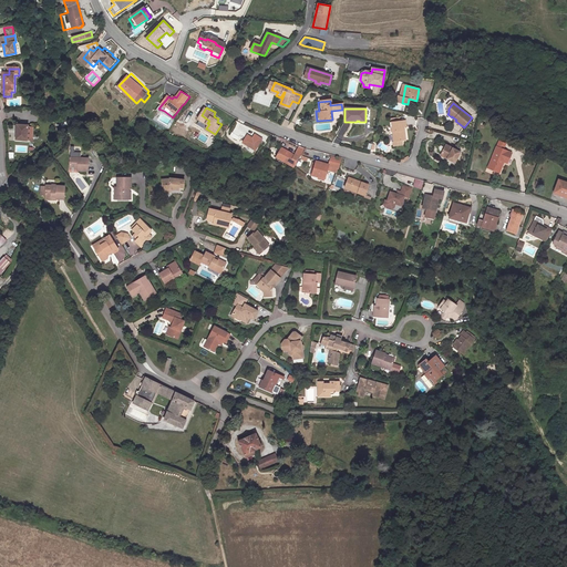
[(399,124),(391,125),(394,145),(402,144),(405,144),(404,134),(403,134),(402,131),(406,131),(405,123),(399,124)]
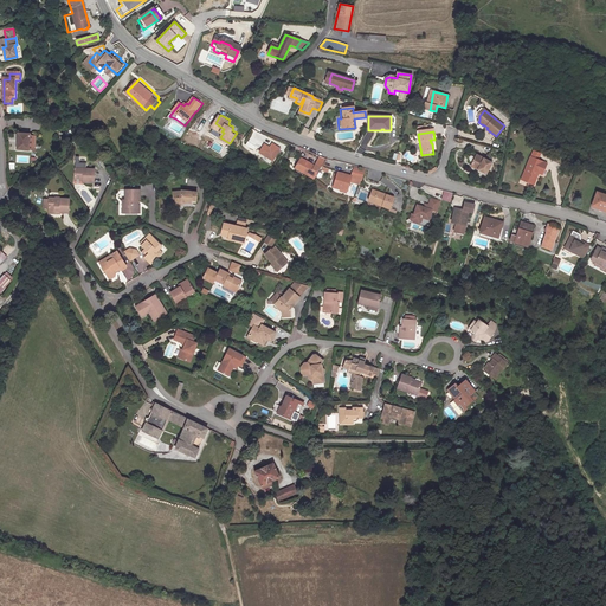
[(18,134),(17,150),(27,152),(30,135),(18,134)]
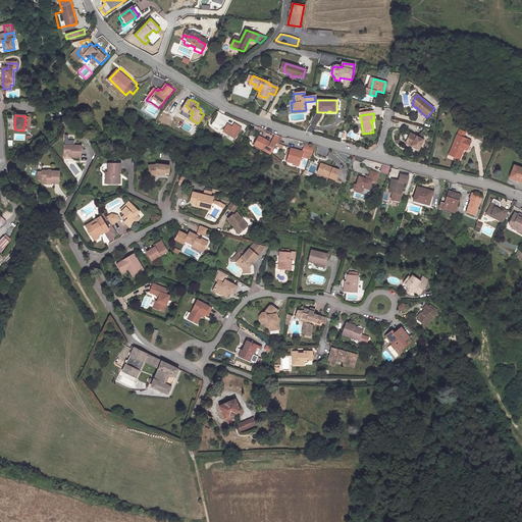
[(223,131),(235,138),(241,127),(235,123),(232,127),(227,124),(223,131)]
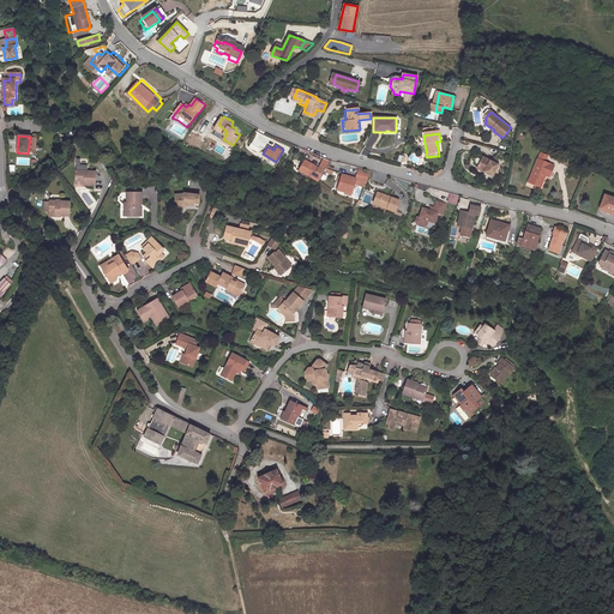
[(482,158),(476,170),(492,178),(498,166),(482,158)]
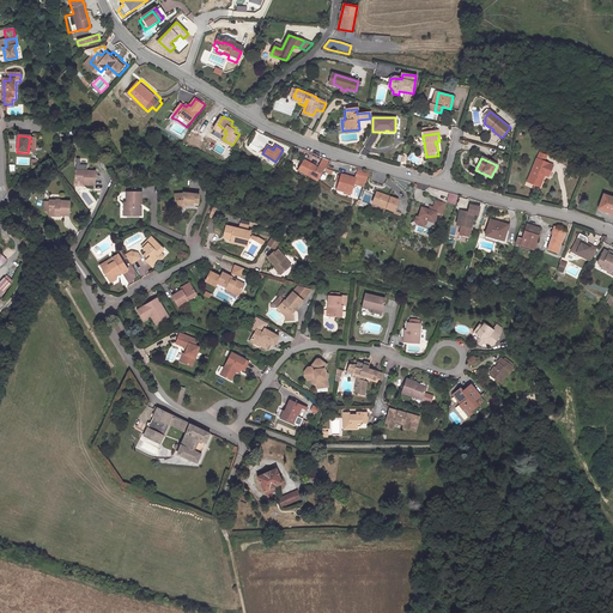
[(536,158),(525,186),(538,192),(541,181),(546,183),(551,171),(541,168),(544,162),(536,158)]
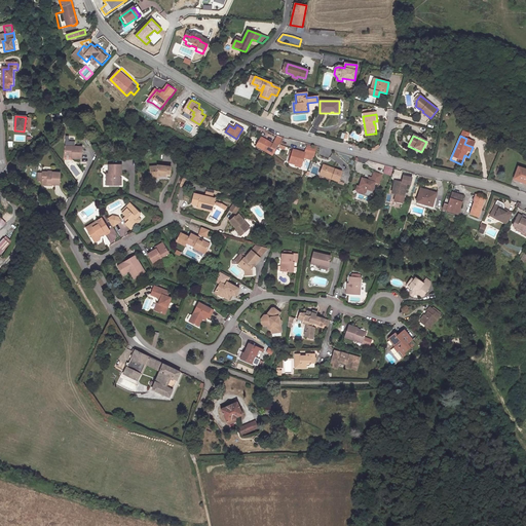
[(261,138),(256,147),(272,156),(282,139),(276,137),(272,145),(261,138)]
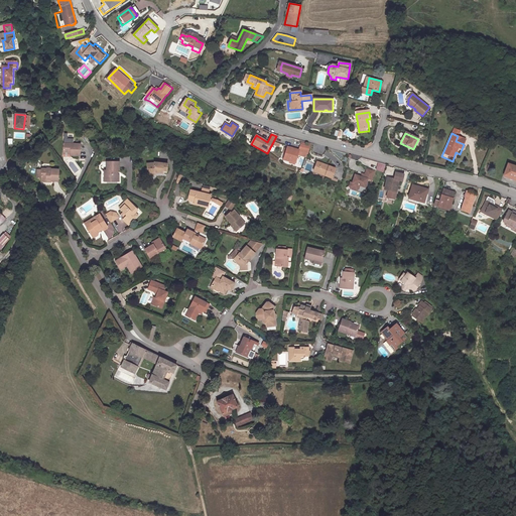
[(63,142),(63,151),(71,151),(71,154),(80,155),(80,142),(74,142),(63,142)]
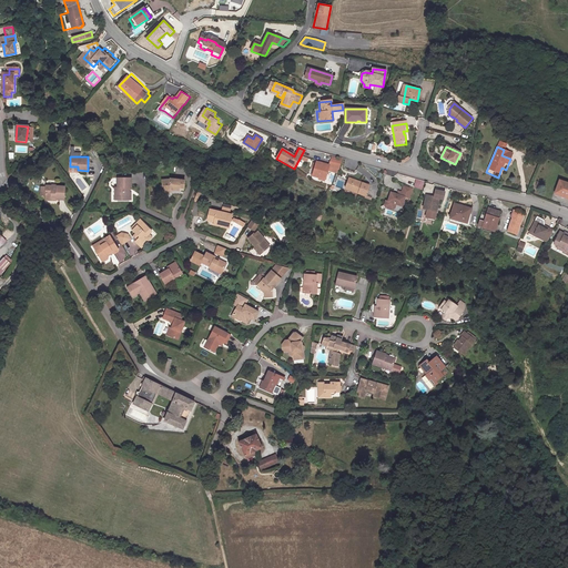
[(310,173),(315,175),(322,179),(326,171),(333,174),(337,164),(330,161),(326,168),(320,164),(318,166),(316,165),(314,169),(312,168),(310,173)]
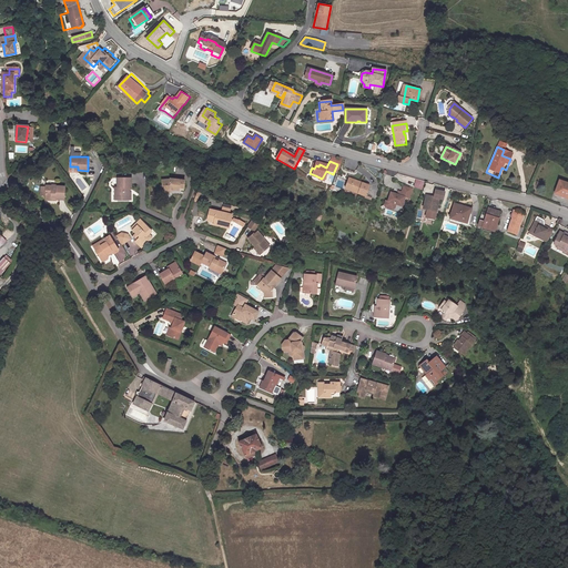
[(119,179),(119,189),(119,202),(130,202),(130,195),(128,195),(129,192),(130,192),(130,189),(131,189),(132,180),(119,179)]
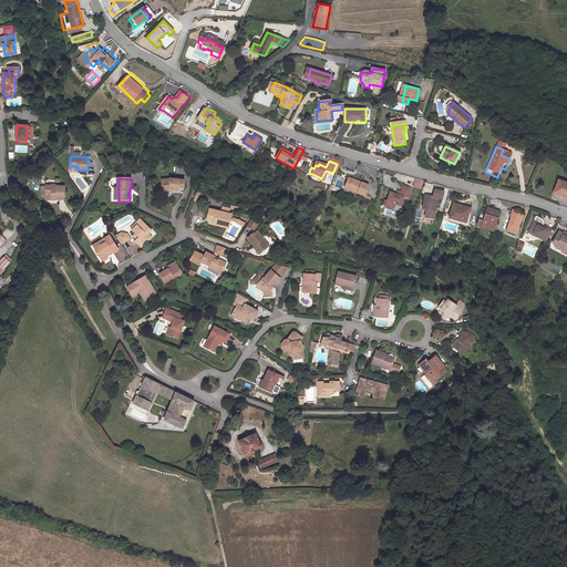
[(566,185),(552,179),(547,193),(565,198),(566,194),(566,185)]
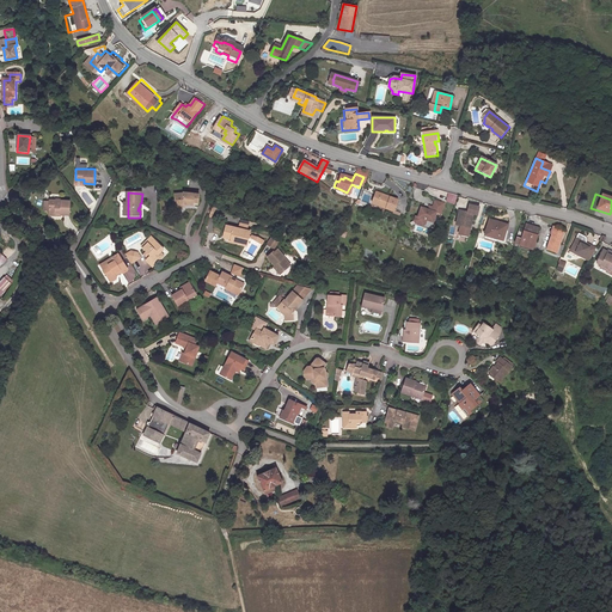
[(176,196),(177,206),(188,204),(200,206),(200,196),(187,195),(176,196)]
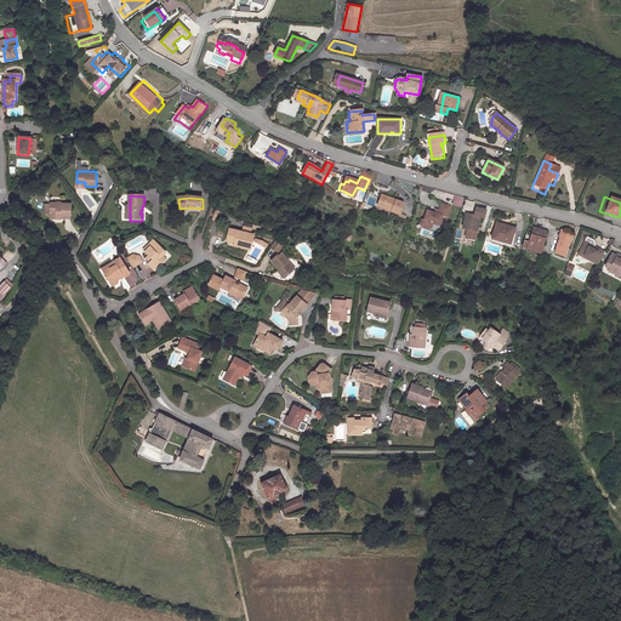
[(399,205),(377,198),(372,209),(394,217),(399,205)]
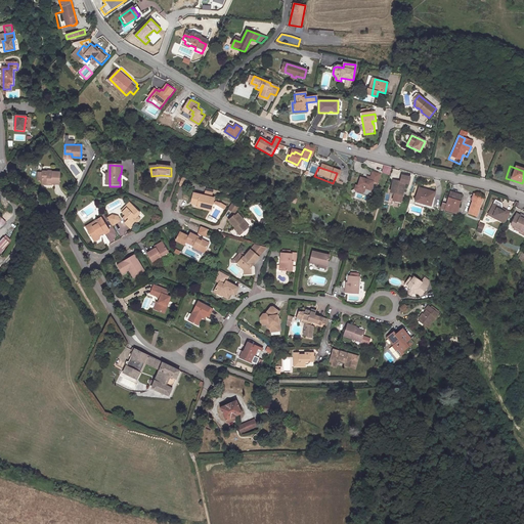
[(357,186),(355,185),(354,189),(355,192),(361,194),(363,192),(364,189),(370,190),(373,182),(377,183),(380,172),(373,170),(369,180),(360,178),(357,186)]
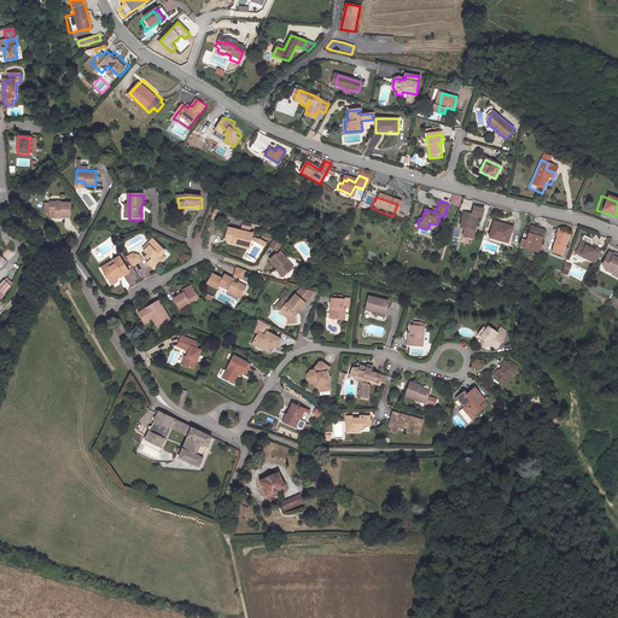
[(63,215),(63,217),(70,217),(70,203),(44,204),(45,215),(51,215),(63,215)]
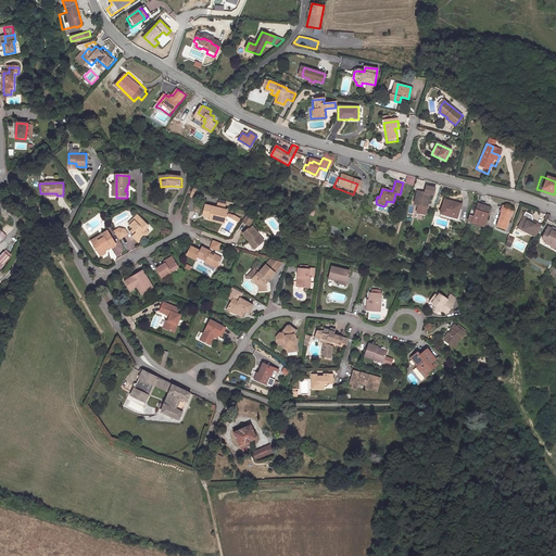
[(411,219),(421,222),(428,196),(431,197),(433,189),(424,187),(421,194),(414,192),(413,200),(415,200),(411,219)]
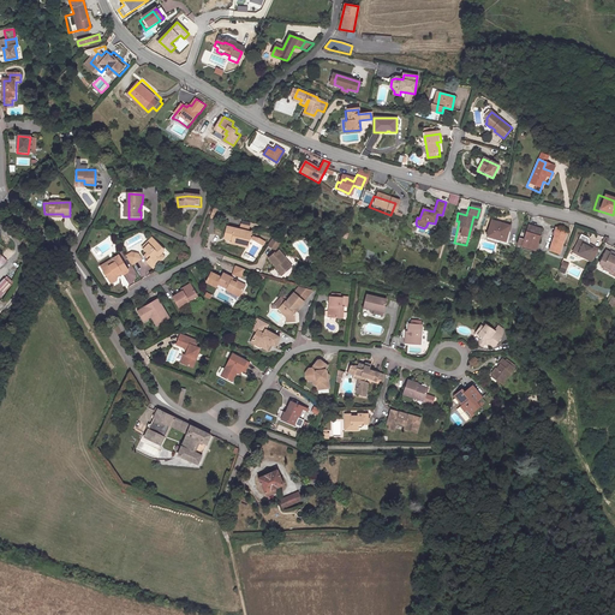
[(505,230),(489,225),(484,242),(500,245),(505,230)]
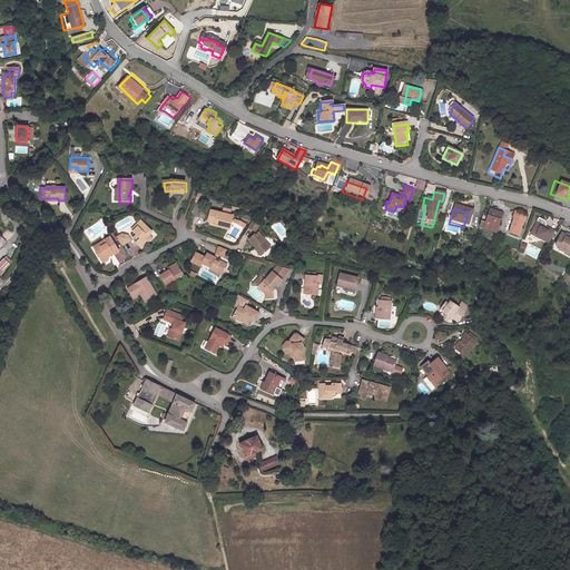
[(234,218),(210,213),(208,224),(216,226),(216,225),(223,227),(220,231),(231,233),(234,218)]
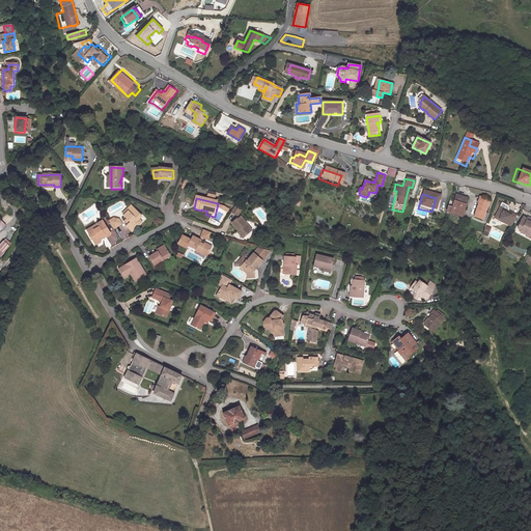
[(452,217),(457,200),(453,199),(450,211),(446,208),(444,215),(452,217)]
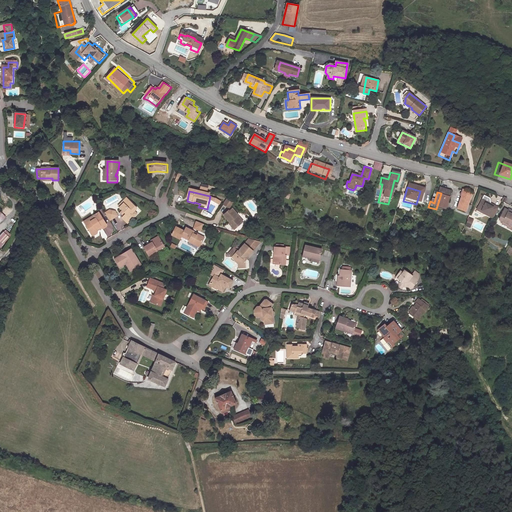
[(441,193),(436,209),(443,211),(448,195),(441,193)]
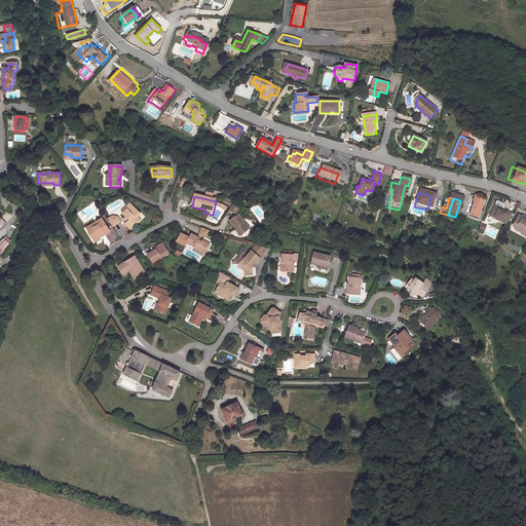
[(474,199),(466,218),(476,221),(483,202),(474,199)]
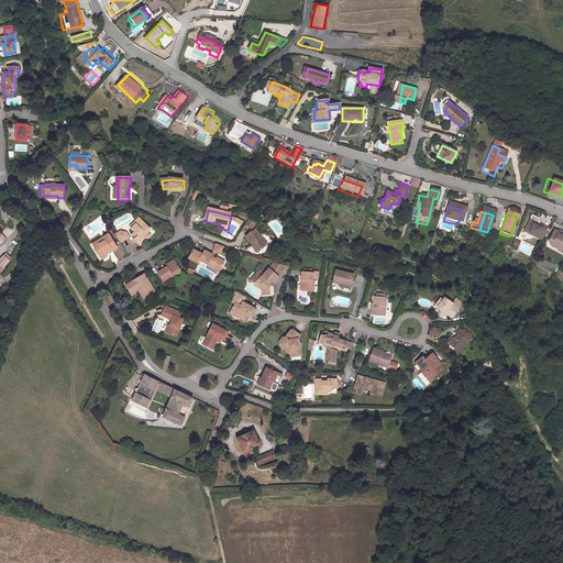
[(257,222),(251,219),(247,225),(254,229),(257,222)]
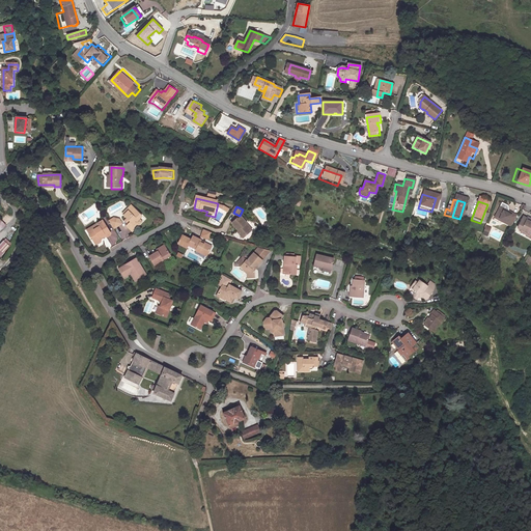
[(123,217),(126,218),(130,214),(132,216),(136,211),(133,207),(123,217)]
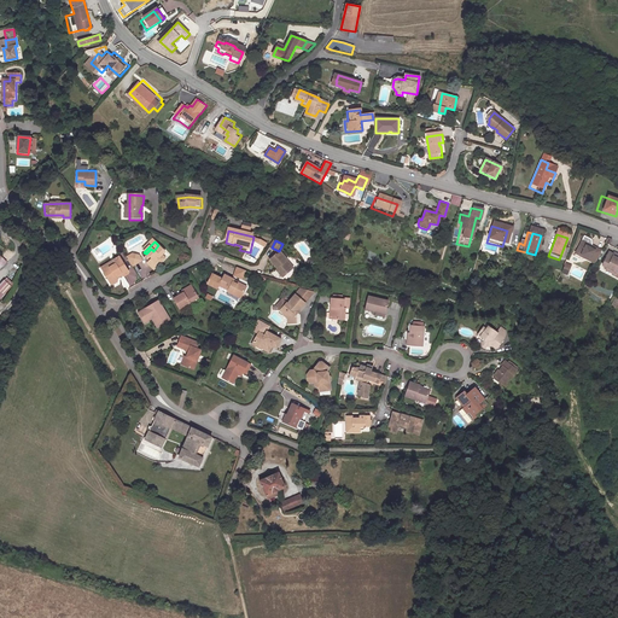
[(151,249),(146,254),(149,257),(153,260),(149,264),(147,266),(153,272),(161,264),(158,261),(167,254),(158,245),(153,251),(151,249)]
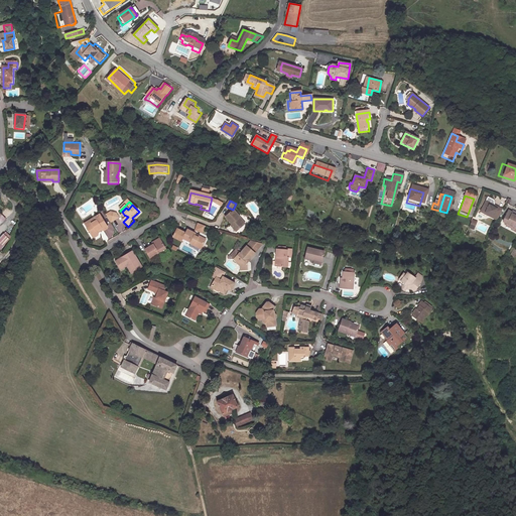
[(491,225),(496,214),(481,207),(476,218),(491,225)]
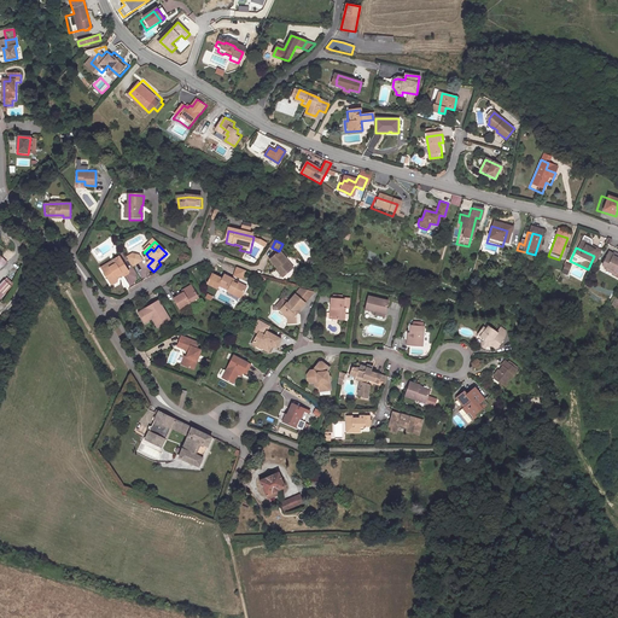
[(277,257),(270,262),(278,272),(277,273),(283,281),(287,277),(286,275),(292,270),(289,266),(287,267),(286,264),(287,263),(283,256),(279,258),(277,257)]
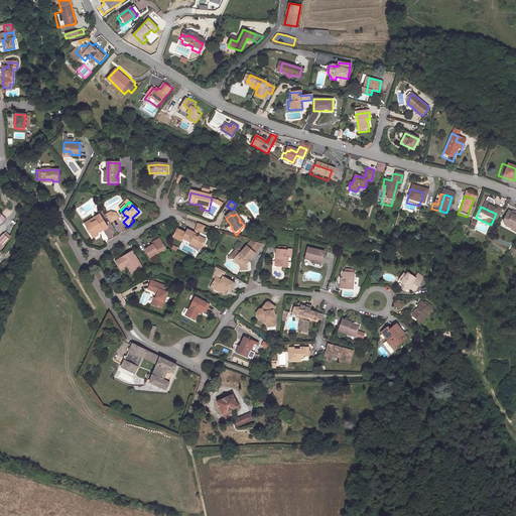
[(113,215),(108,218),(112,226),(120,221),(118,217),(113,215)]
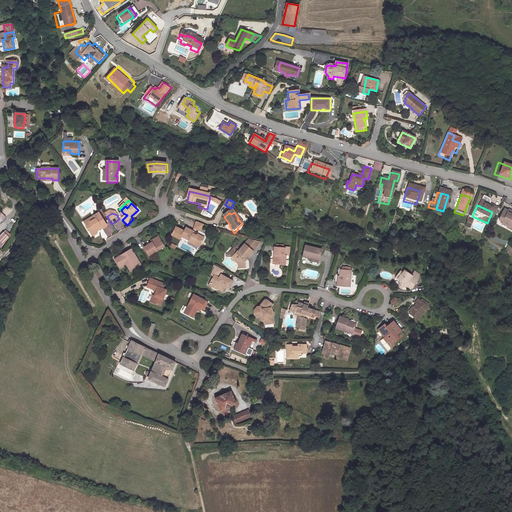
[(511,222),(508,220),(509,218),(498,213),(494,222),(498,224),(497,226),(503,229),(502,230),(508,233),(511,225),(511,222)]
